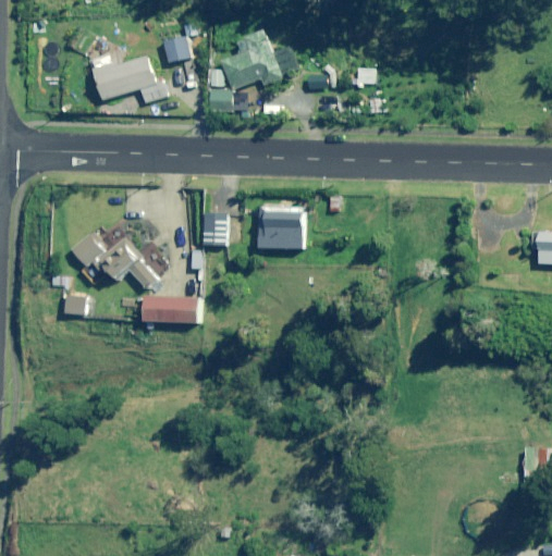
[(273,57),(266,33),(233,44),(237,56),(222,61),(232,88),(260,79),(261,85),(299,73),(293,51),(273,57)]
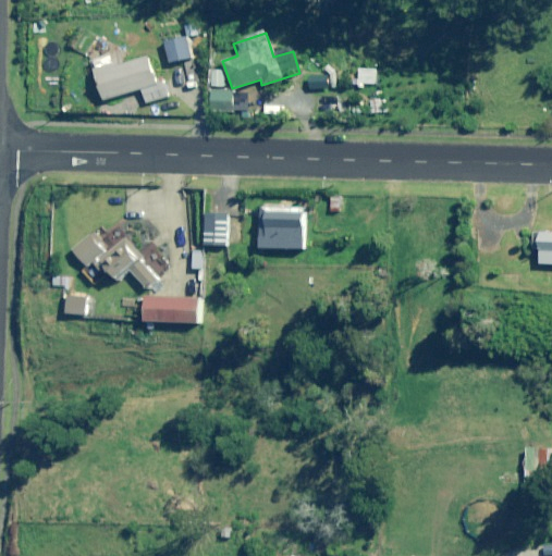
[(189,58),(184,36),(163,40),(168,62),(189,58)]
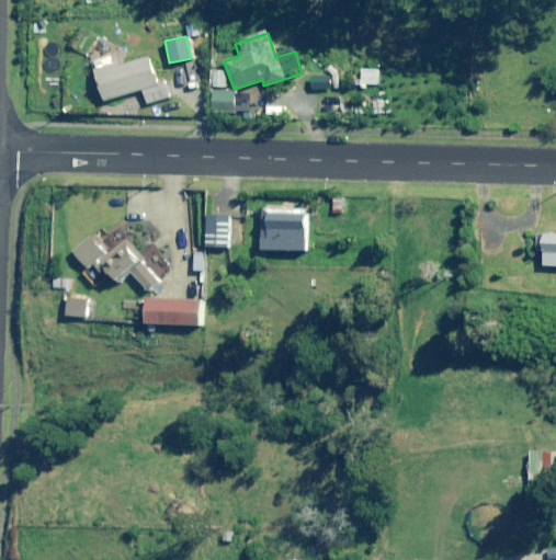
[(92,63),(94,69),(103,101),(140,90),(145,103),(166,96),(161,81),(156,82),(148,57),(116,66),(115,64),(112,65),(110,57),(92,63)]
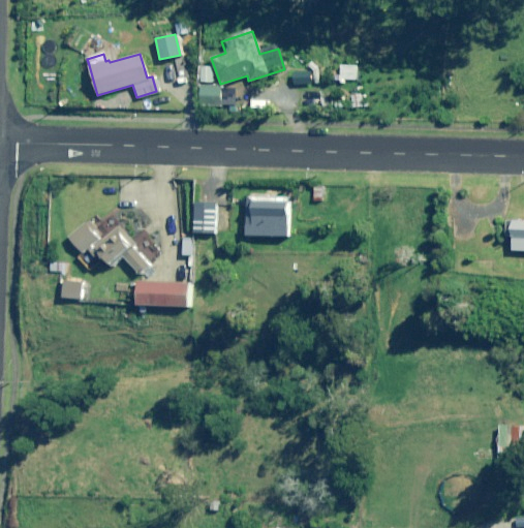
[(352,65),(337,64),(337,79),(351,79),(352,65)]
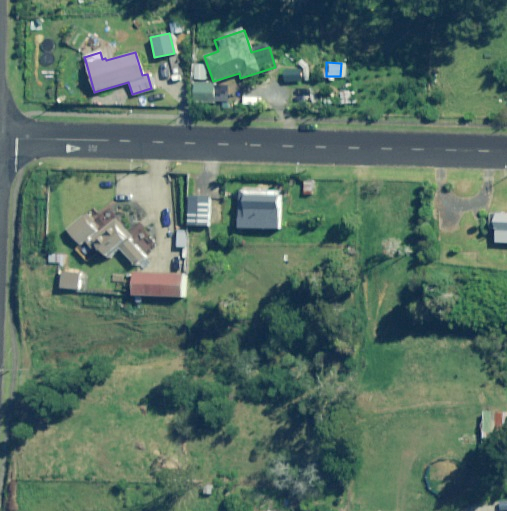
[(204,64),(191,63),(190,78),(203,79),(204,64)]
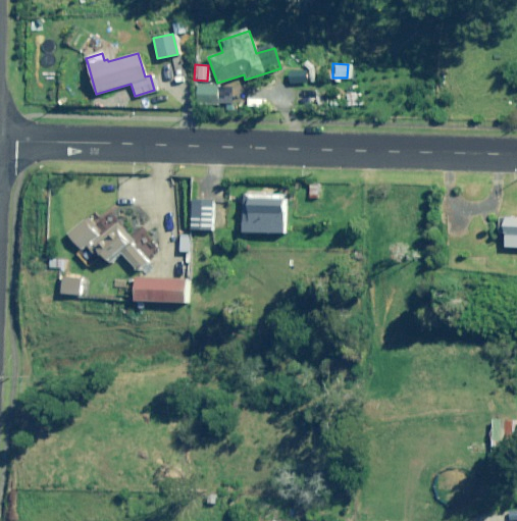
[(86,98),(82,83),(71,85),(74,100),(86,98)]
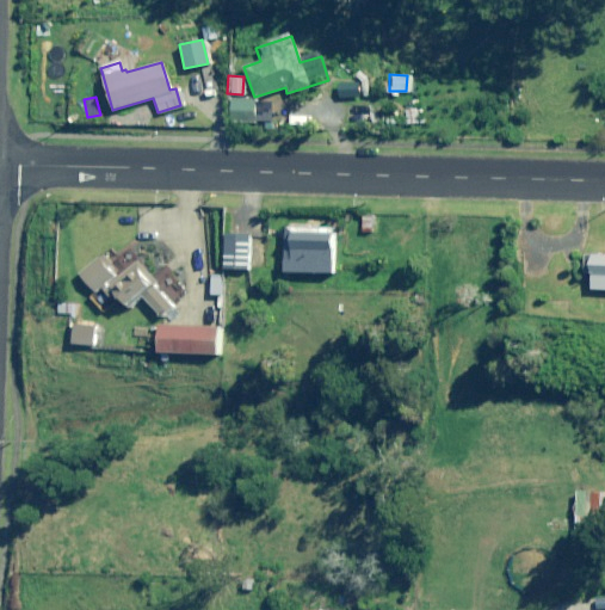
[(254,99),(230,98),(229,123),(253,124),(254,99)]
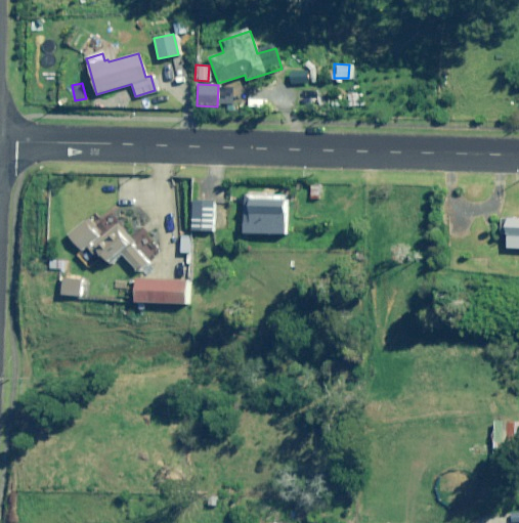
[(286,197),(277,197),(277,191),(252,190),(251,195),(242,195),(241,233),(285,234),(286,197)]
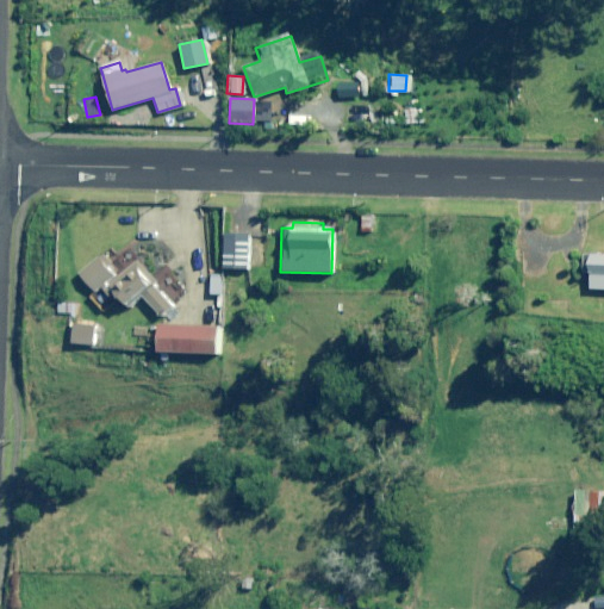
[(603,289),(603,254),(590,253),(587,289),(603,289)]
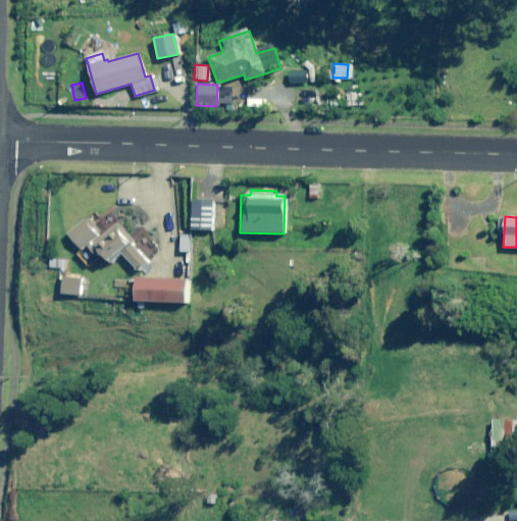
[(75,253),(84,263),(99,250),(101,252),(109,262),(120,252),(136,269),(147,260),(116,223),(98,238),(96,236),(84,221),(68,235),(81,249),(75,253)]
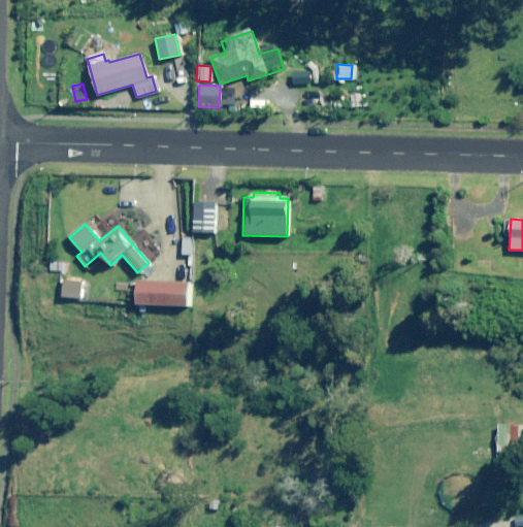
[(191,237),(180,237),(178,255),(190,255),(191,237)]
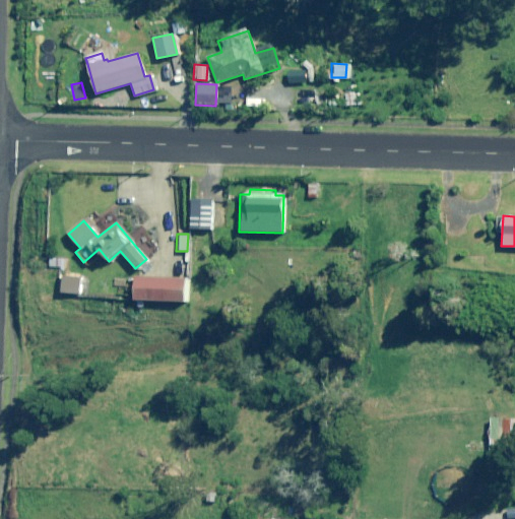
[(80,277),(62,275),(61,293),(79,294),(80,277)]
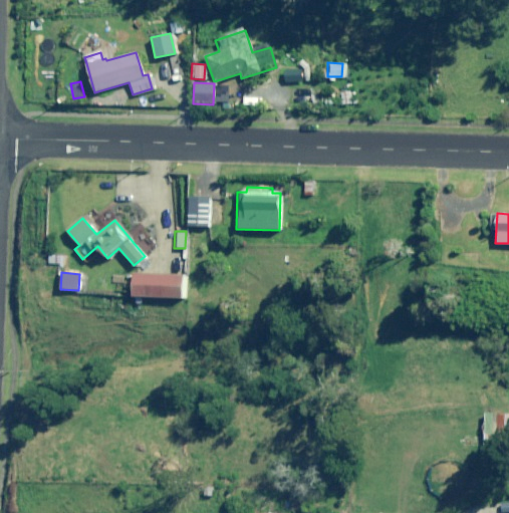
[(181,297),(182,274),(133,273),(133,296),(181,297)]
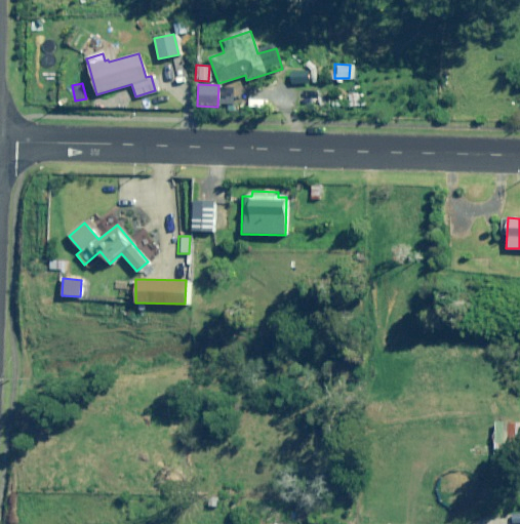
[(519,421),(493,421),(491,456),(519,457),(519,421)]
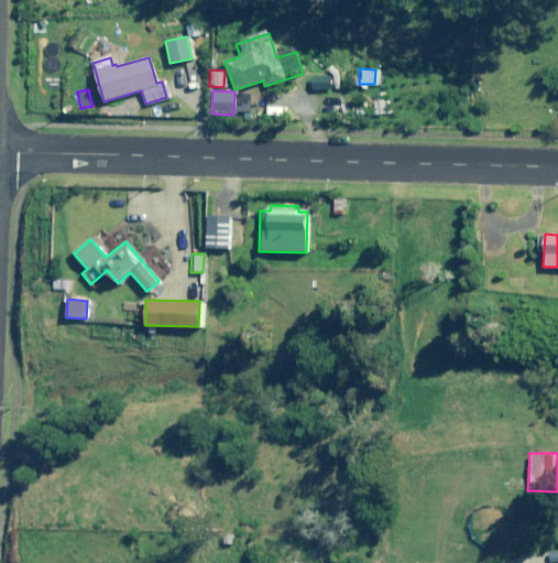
[(525,480),(503,479),(503,488),(525,489),(525,480)]
